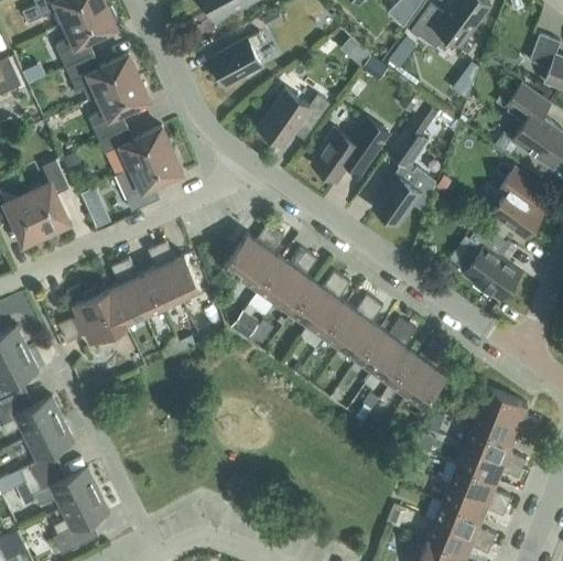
[(105,6),(101,0),(33,0),(35,6),(22,12),(28,24),(41,18),(58,12),(64,24),(105,6)]
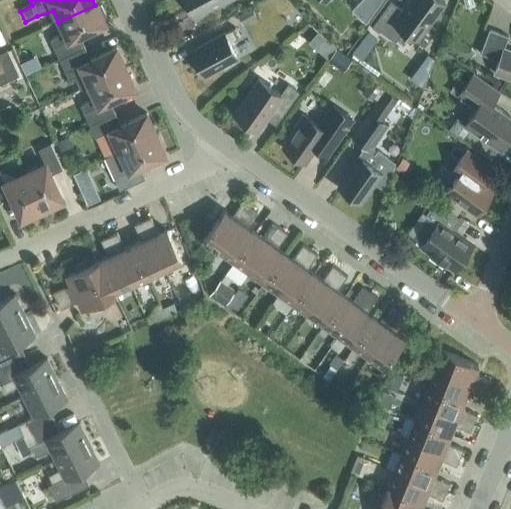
[(232,0),(182,0),(194,21),(232,0)]
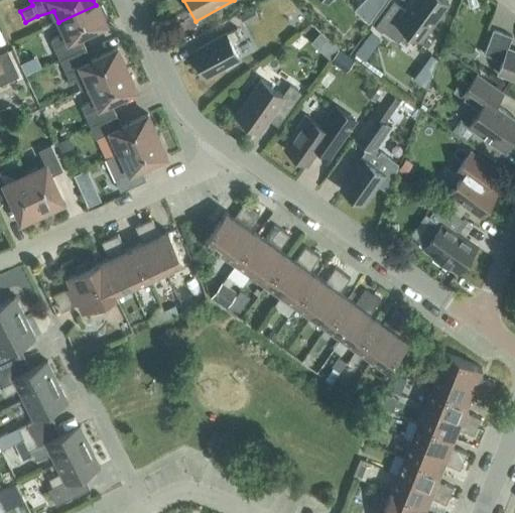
[(364,0),(354,11),(368,25),(386,0),(364,0)]
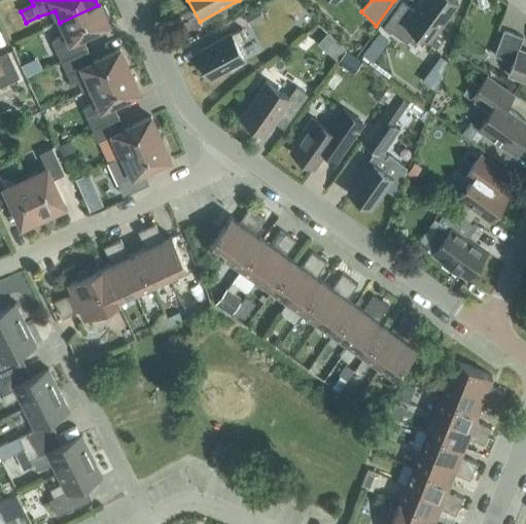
[(457,5),(450,0),(423,0),(414,13),(401,4),(383,29),(406,45),(415,34),(428,44),(457,5)]
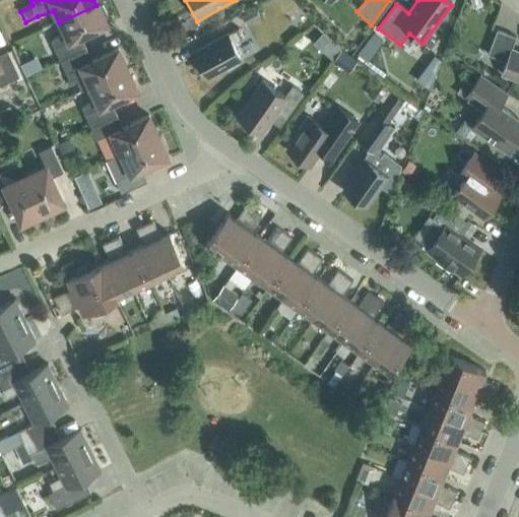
[(80,38),(106,25),(104,21),(107,17),(102,8),(98,7),(96,5),(59,22),(64,34),(50,43),(59,62),(85,51),(80,38)]
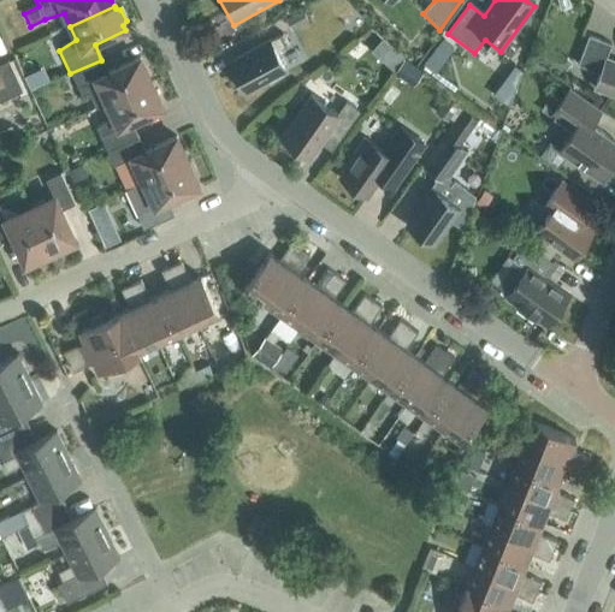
[(308,23),(301,11),(284,21),(291,31),(308,23)]
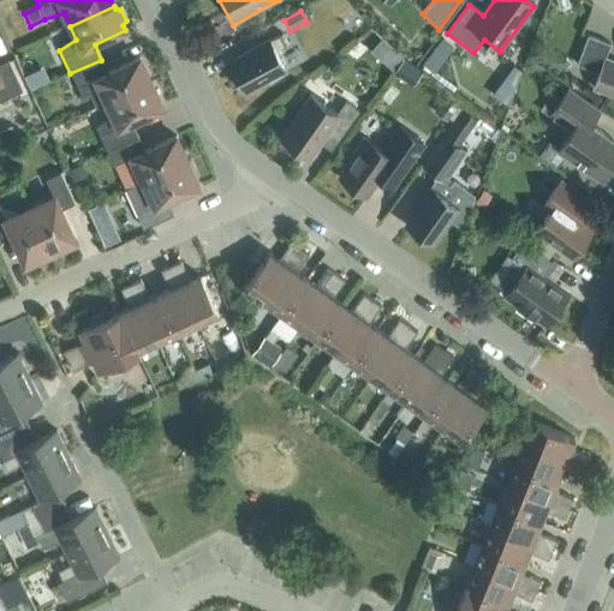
[(274,54),(287,47),(282,36),(269,43),(268,43),(227,65),(243,94),(266,81),(268,85),(286,76),(274,54)]
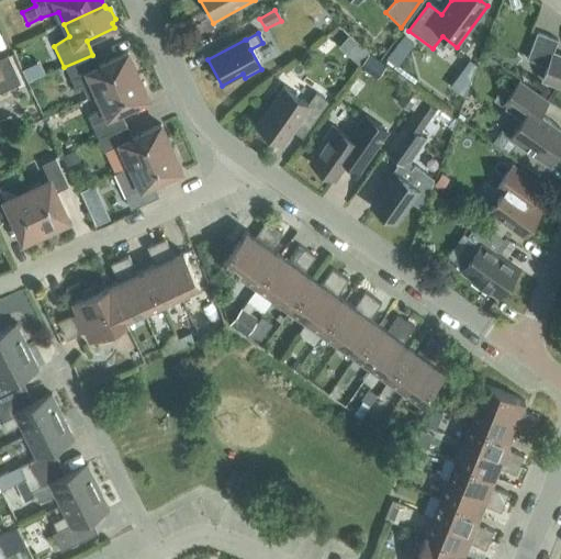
[(560,90),(560,58),(552,56),(557,43),(537,35),(526,62),(547,69),(541,84),(560,90)]
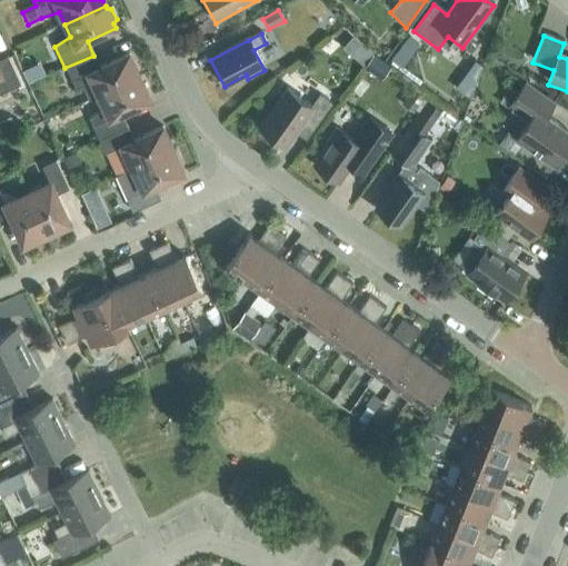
[(400,72),(409,61),(398,53),(390,65),(400,72)]
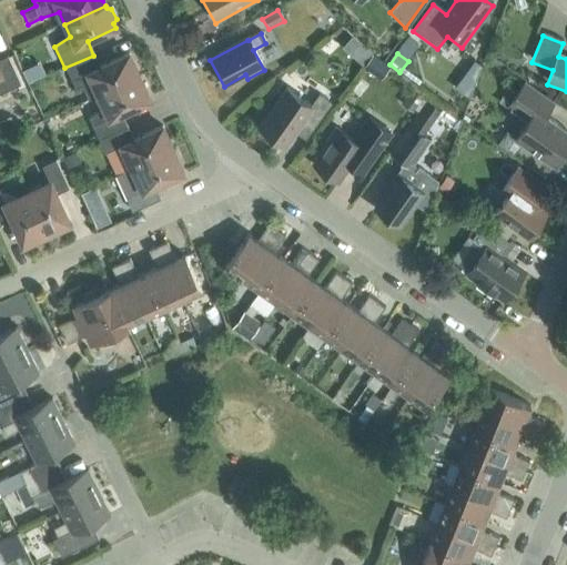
[(139,78),(129,56),(100,69),(93,56),(64,68),(76,90),(81,88),(88,101),(98,96),(98,97),(139,78)]
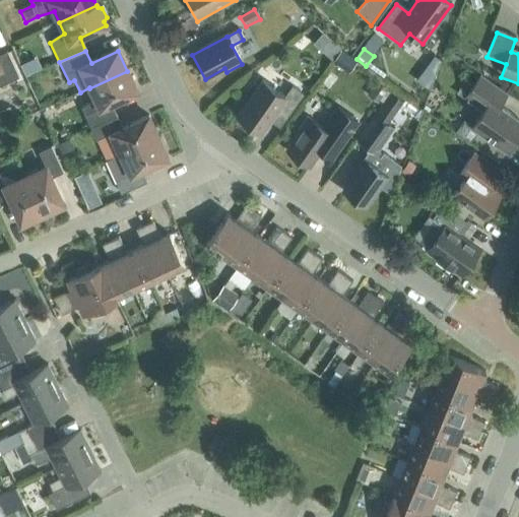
[(0,87),(18,78),(7,53),(0,56),(0,87)]
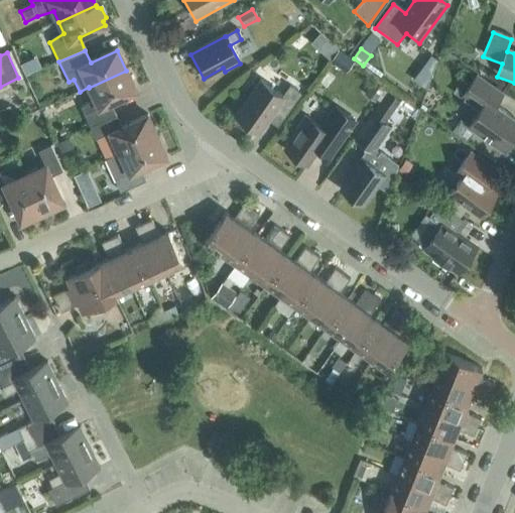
[(110,104),(136,92),(126,71),(89,88),(94,100),(81,108),(90,128),(115,116),(110,104)]
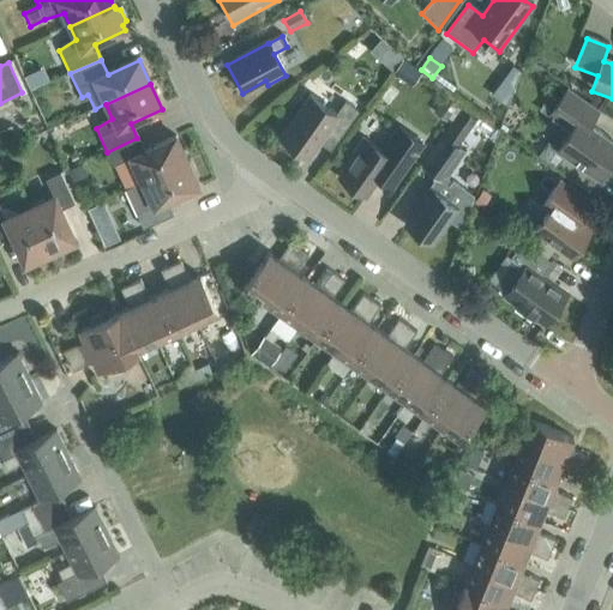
[(571,132),(557,151),(547,145),(544,150),(535,144),(529,153),(554,171),(565,157),(598,180),(612,158),(612,144),(588,127),(598,113),(568,91),(550,116),(571,132)]
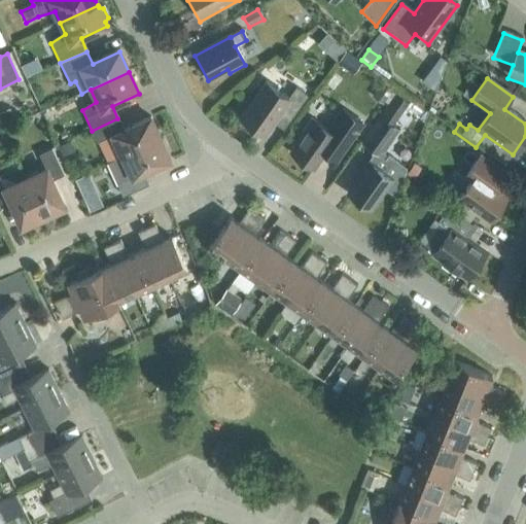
[(290,120),(307,97),(295,89),(288,99),(266,82),(240,118),(264,135),(280,113),(290,120)]
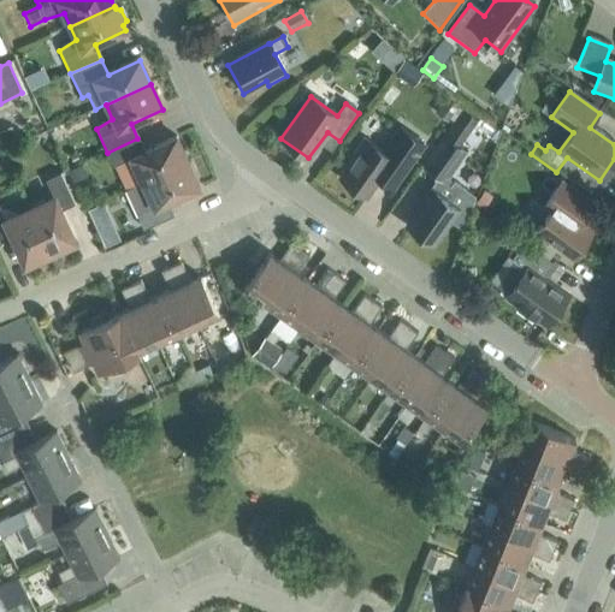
[(448,124),(460,107),(447,99),(435,114),(448,124)]
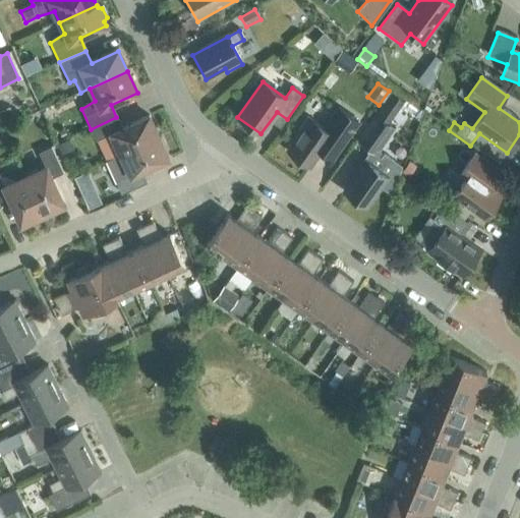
[(395,130),(387,124),(401,103),(390,95),(356,144),(371,154),(377,158),(395,130)]
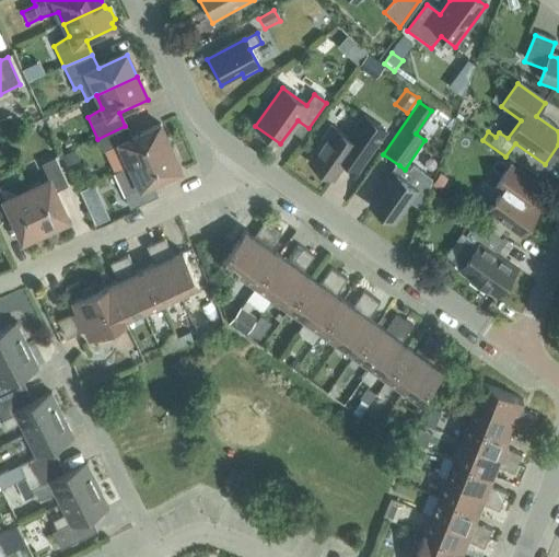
[(10,118),(0,123),(0,130),(3,138),(16,131),(10,118)]
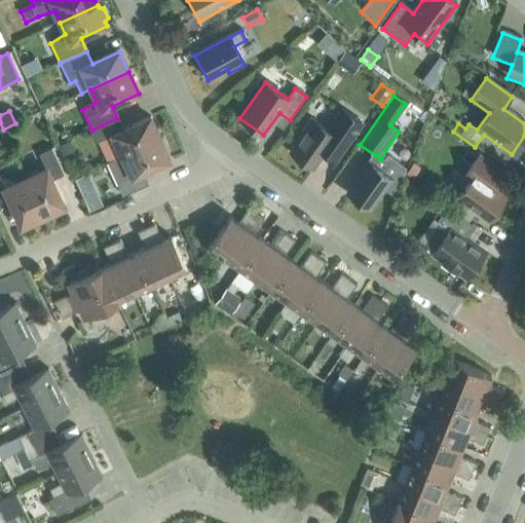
[(327,132),(309,119),(300,134),(303,136),(290,154),(312,170),(330,145),(341,153),(362,124),(341,111),(327,132)]
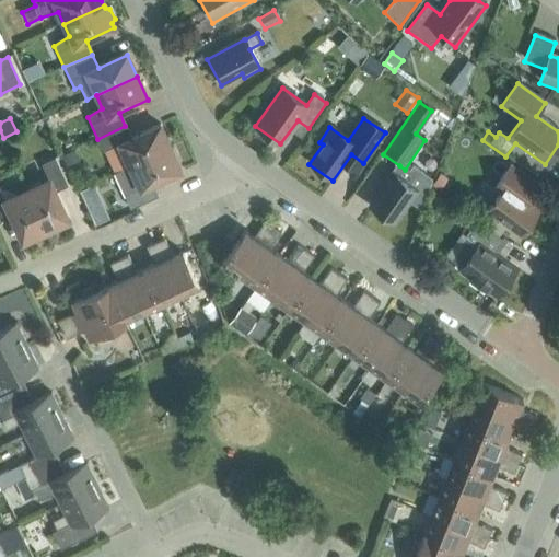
[(170,149),(160,126),(131,139),(125,126),(97,139),(103,152),(119,146),(129,167),(170,149)]
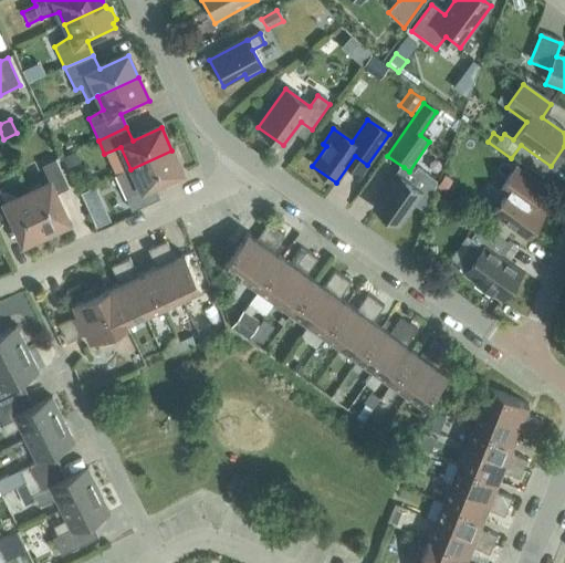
[(182,173),(171,150),(131,169),(118,175),(124,189),(122,191),(132,212),(160,199),(154,186),(182,173)]
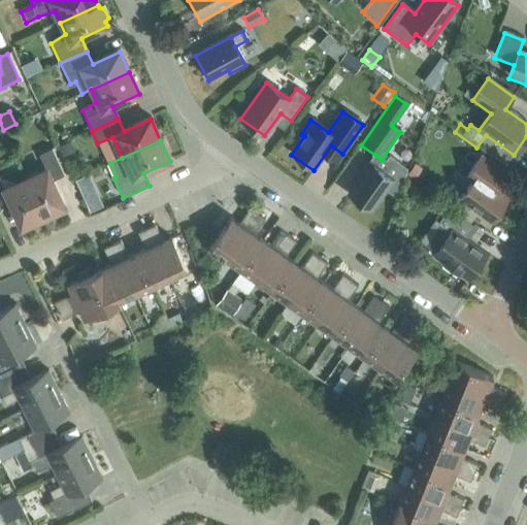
[(68,142),(57,148),(62,159),(73,154),(68,142)]
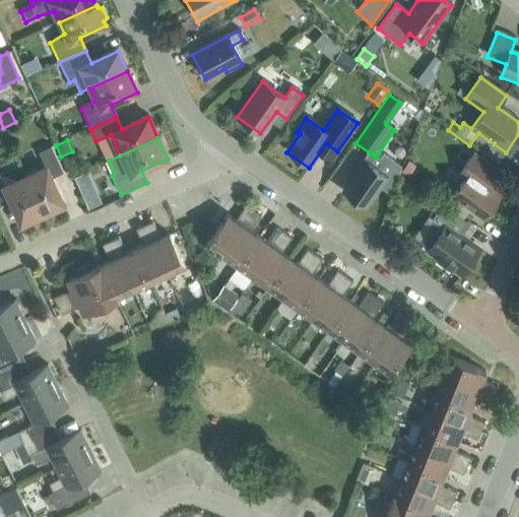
[(51,180),(63,174),(51,147),(38,153),(45,169),(24,178),(42,215),(63,205),(51,180)]
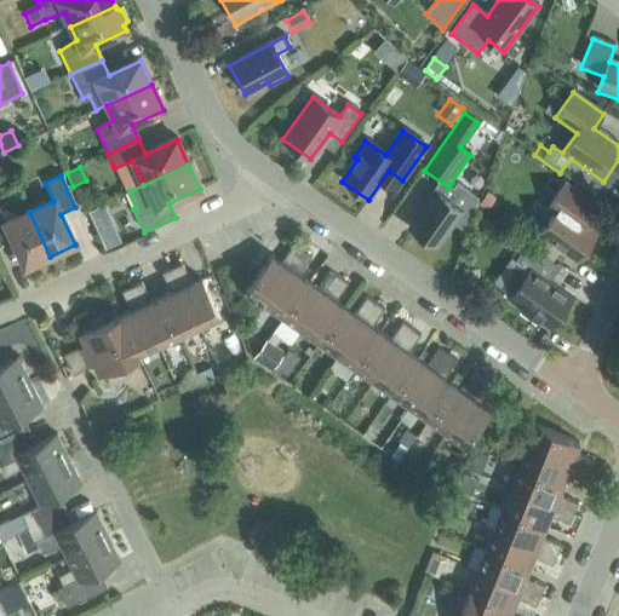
[(435,248),(452,224),(466,235),(479,201),(457,185),(452,190),(448,188),(442,183),(410,229),(435,248)]
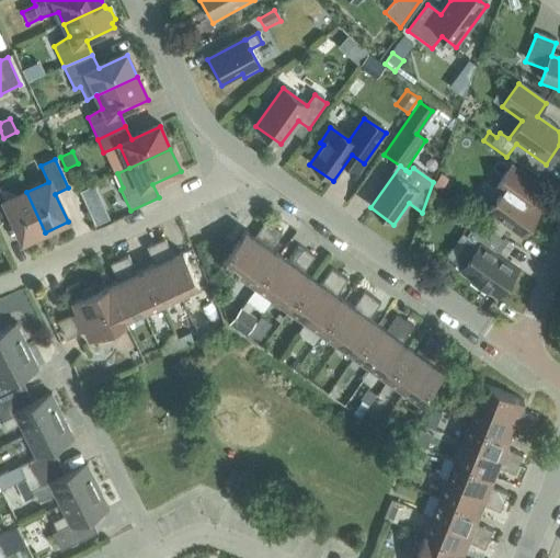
[(537,184),(512,167),(499,184),(505,189),(488,212),(522,237),(539,213),(524,202),(537,184)]
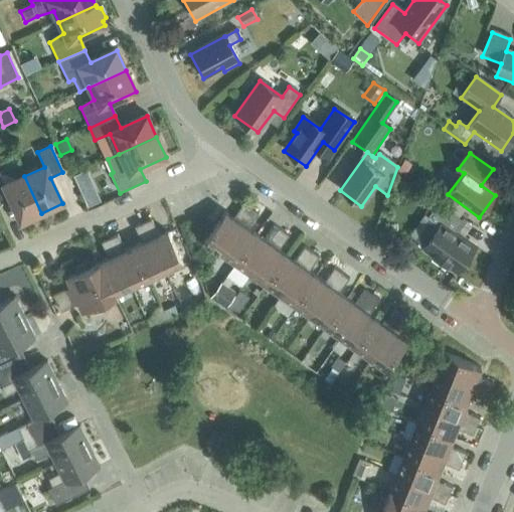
[(403,162),(397,173),(404,178),(411,167),(403,162)]
